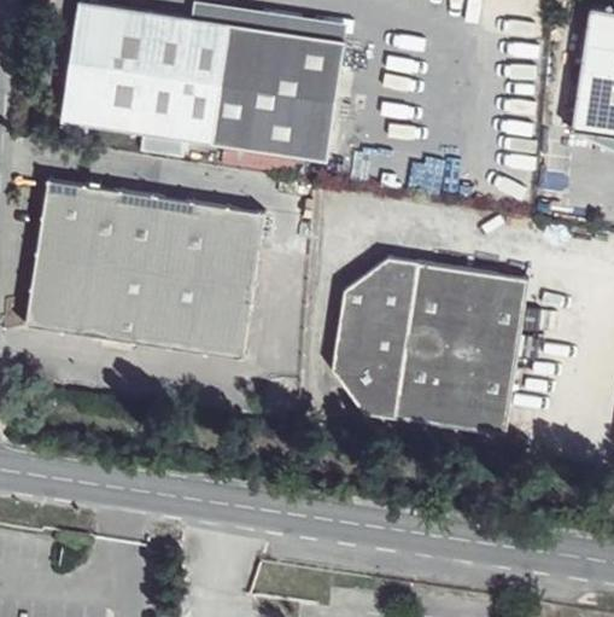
[(80,3),(60,123),(212,146),(232,24),(80,3)]
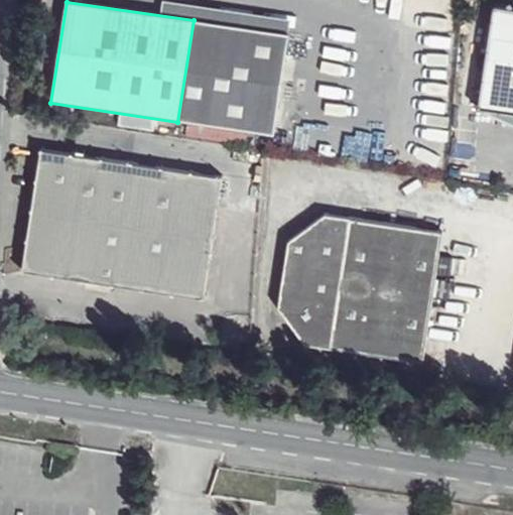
[(512,8),(493,5),(477,108),(512,113),(512,8)]
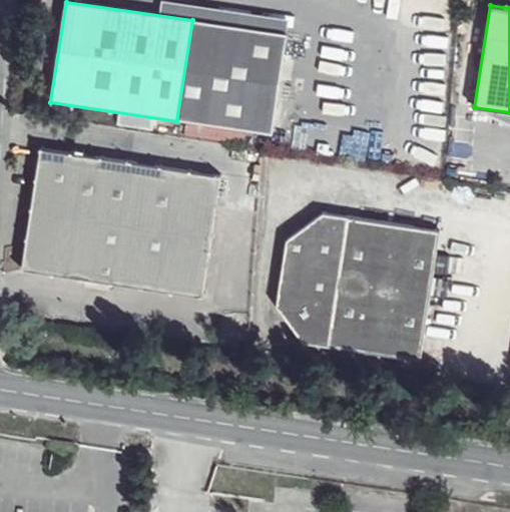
[(287,34),(192,20),(176,121),(272,134),(287,34)]
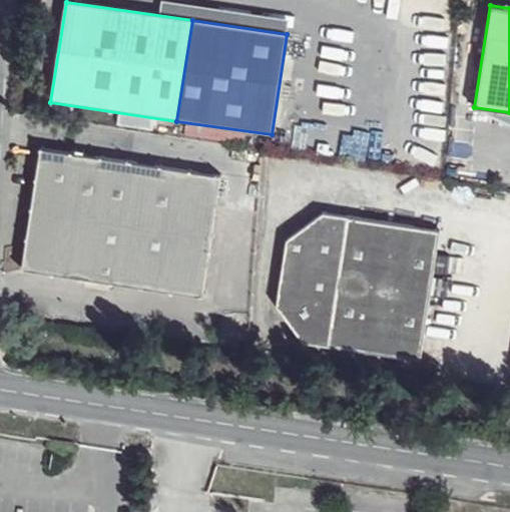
[(509,112),(474,107),(509,122),(509,112)]
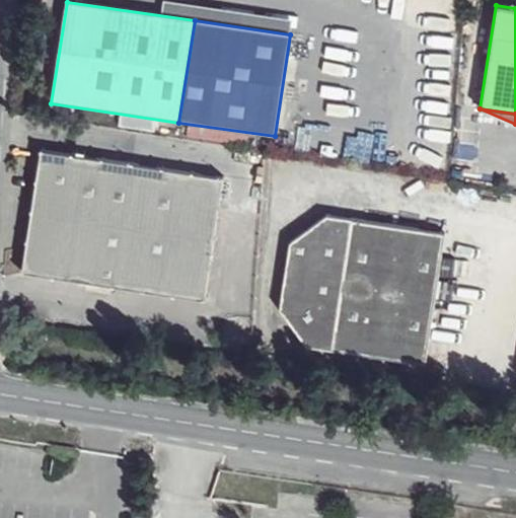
[(40,153),(21,274),(203,302),(221,179),(40,153)]
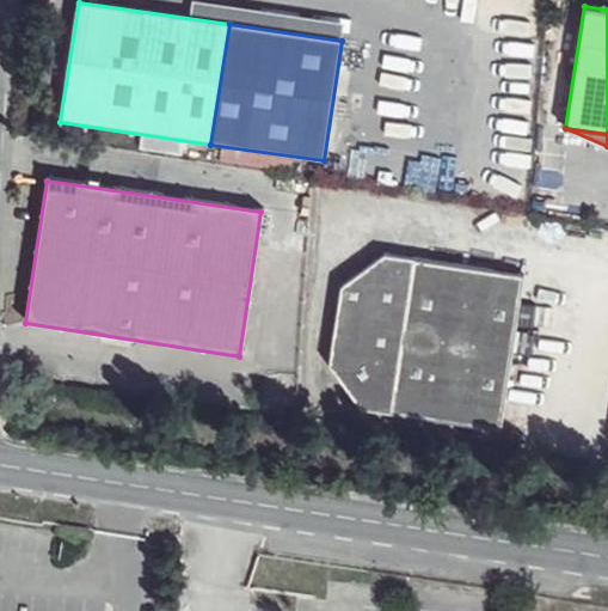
[(381,256),(354,277),(344,390),(357,409),(496,429),(519,276),(381,256)]
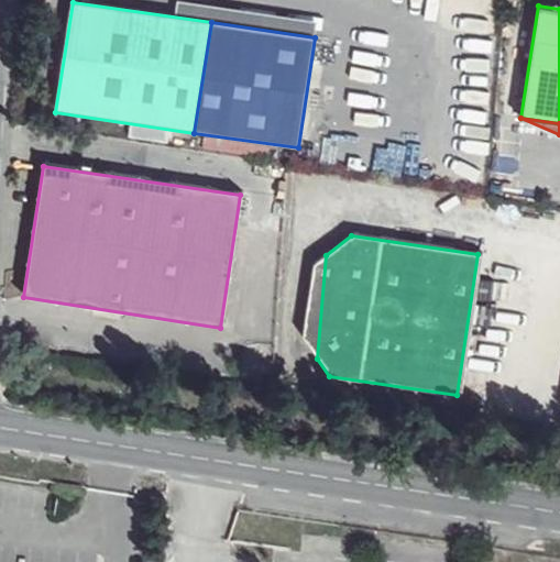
[(317,359),(326,255),(311,266),(300,337),(317,359)]
